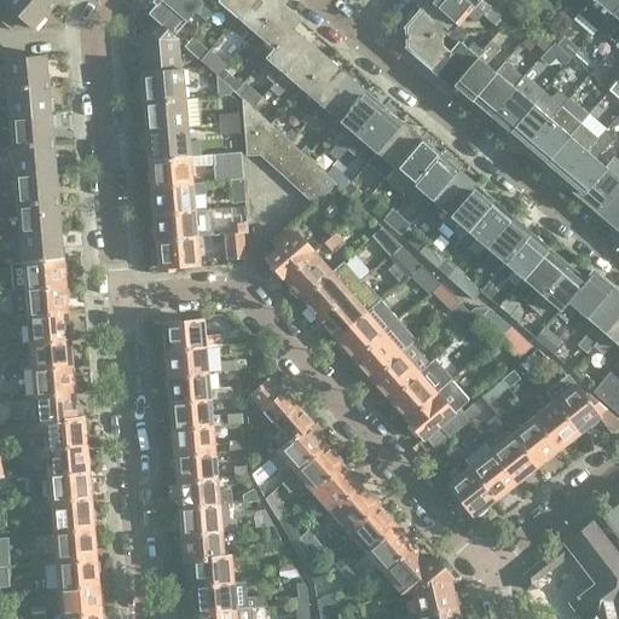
[(41,0),(0,0),(0,21),(10,30),(19,19),(30,29),(50,6),(41,0)]
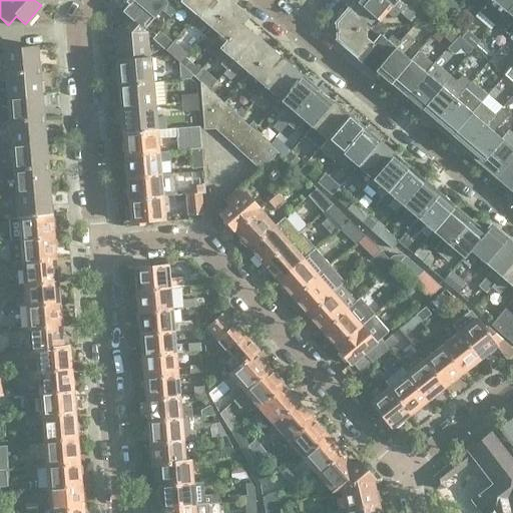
[(132,0),(126,0),(119,9),(127,16),(129,18),(130,17),(141,28),(151,16),(132,0)]
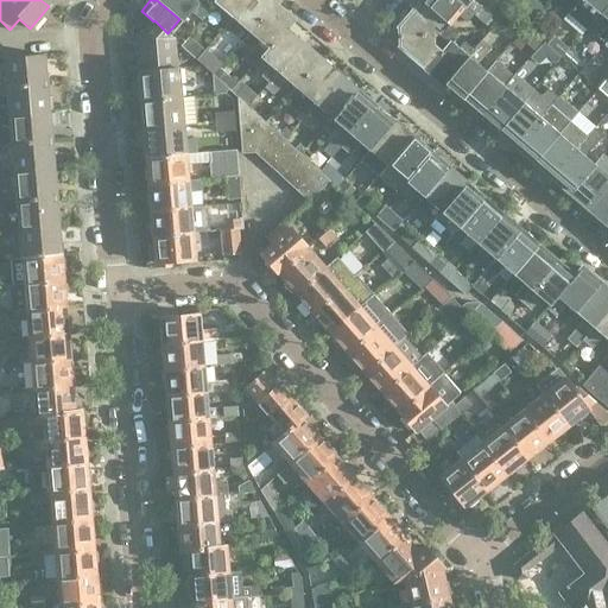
[(157,0),(179,19),(182,21),(190,12),(202,21),(208,13),(197,4),(192,0),(157,0)]
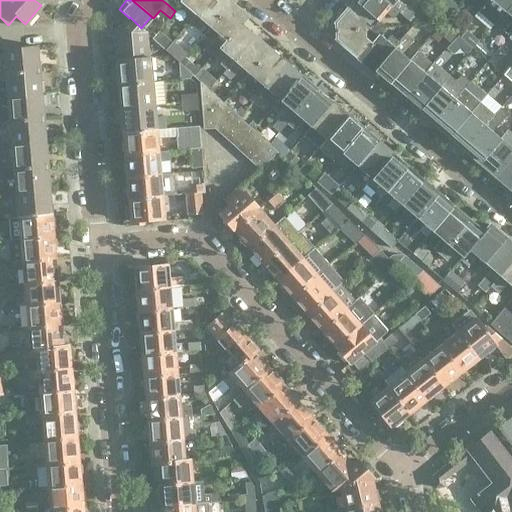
[(180,0),(179,1),(194,14),(206,0),(180,0)]
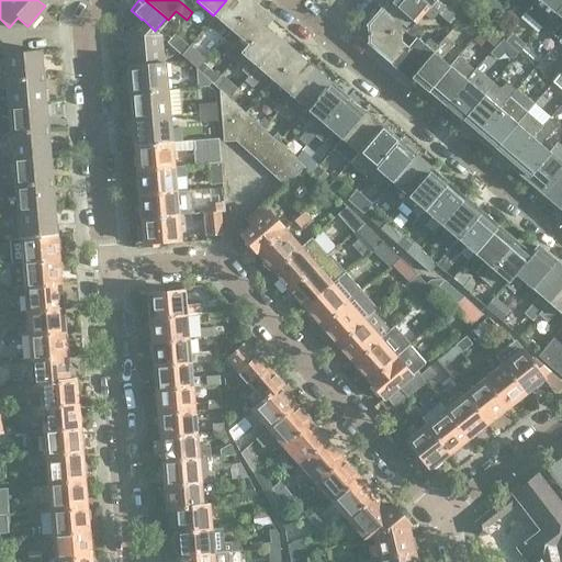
[(249,0),(226,0),(213,15),(214,15),(206,24),(216,33),(223,23),(229,30),(253,3),(249,0)]
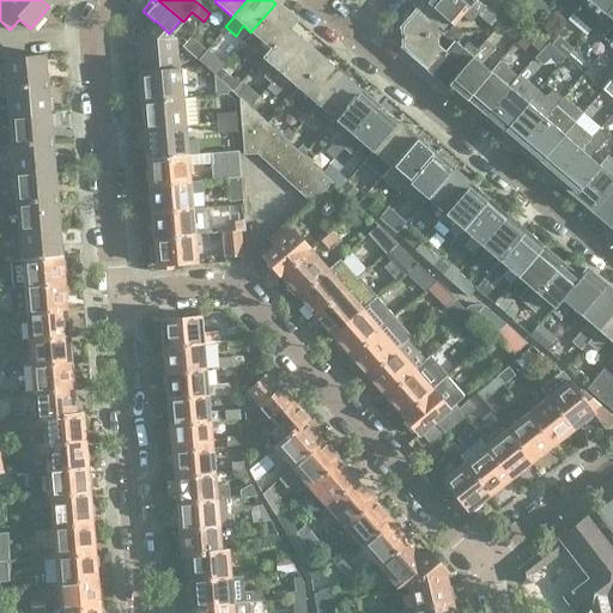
[(401,28),(401,36),(436,35),(436,24),(442,17),(423,0),(400,26),(401,28)]
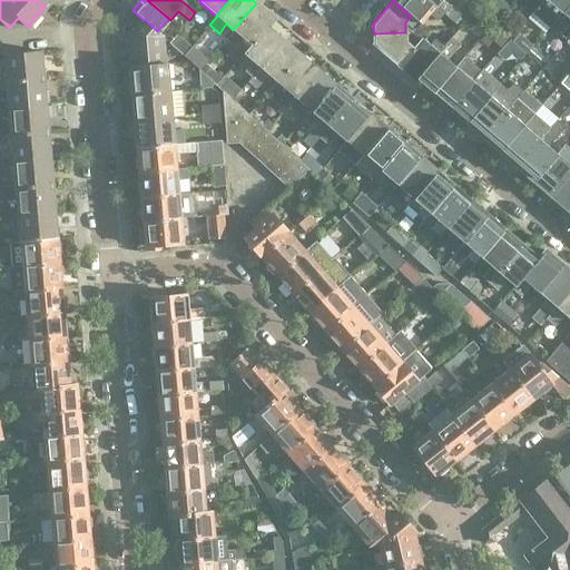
[(426,0),(393,0),(411,16),(420,23),(429,13),(438,21),(443,15),(435,7),(426,0)]
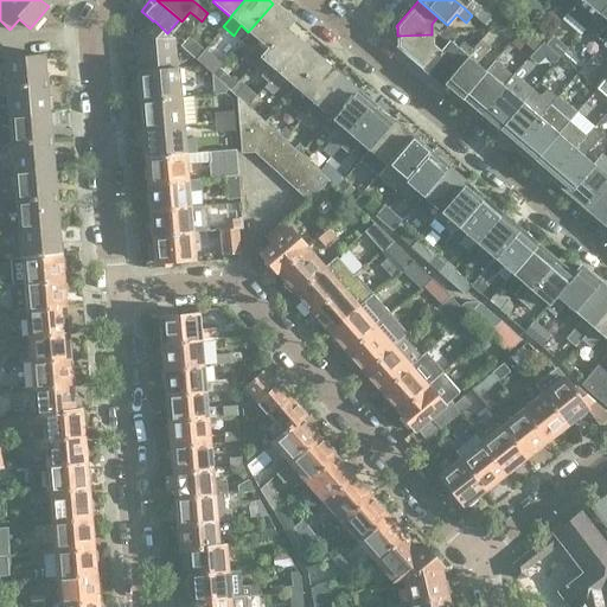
[(454,0),(464,7),(472,16),(484,25),(490,16),(472,0),(454,0)]
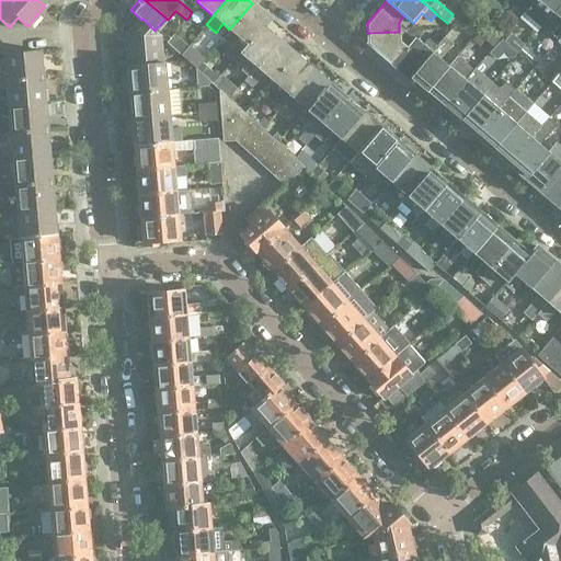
[(500,6),(492,0),(479,0),(477,3),(491,15),(500,6)]
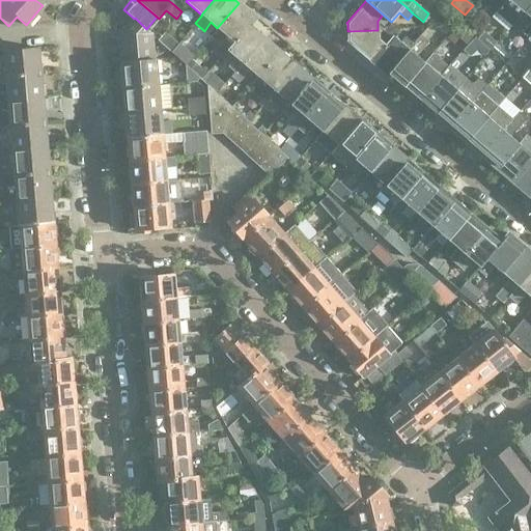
[(524,12),(530,2),(530,0),(505,0),(499,8),(496,11),(512,25),(524,12)]
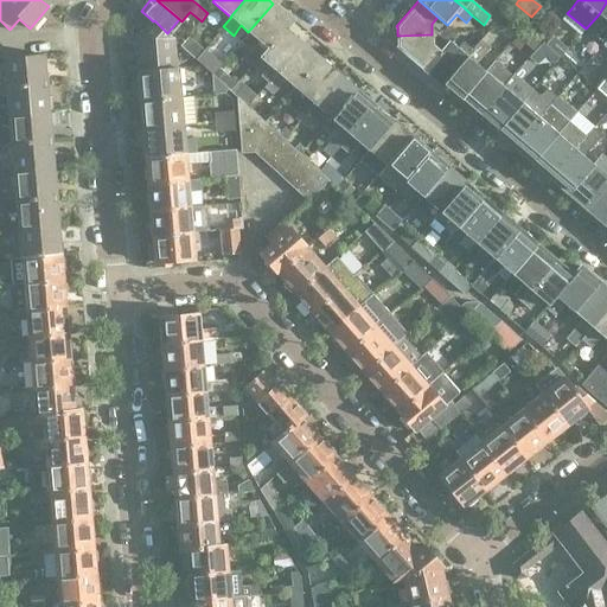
[(606,2),(599,14),(606,20),(606,23),(596,37),(604,43),(606,38),(606,2)]
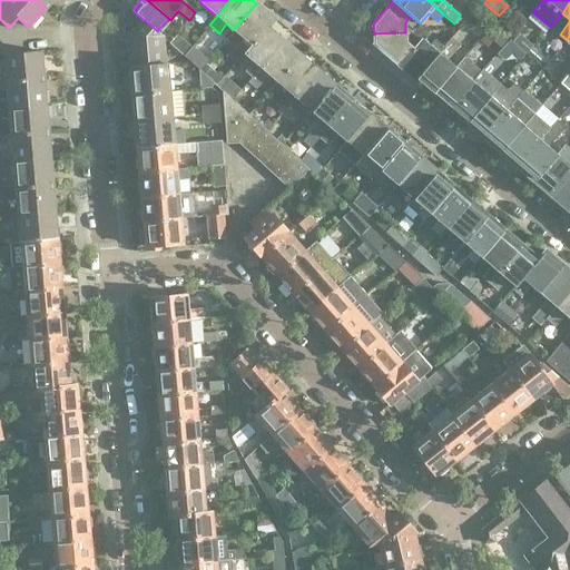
[(256,3),(233,30),(234,30),(226,38),(236,47),(243,38),(251,45),(267,27),(274,18),(256,3)]
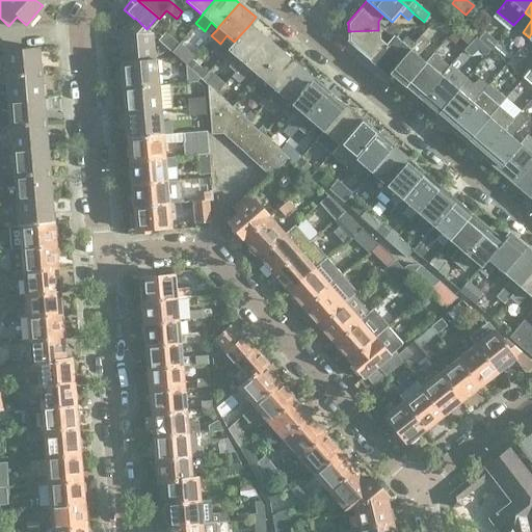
[(117,33),(121,61),(155,58),(153,34),(147,29),(135,18),(134,19),(132,17),(117,33)]
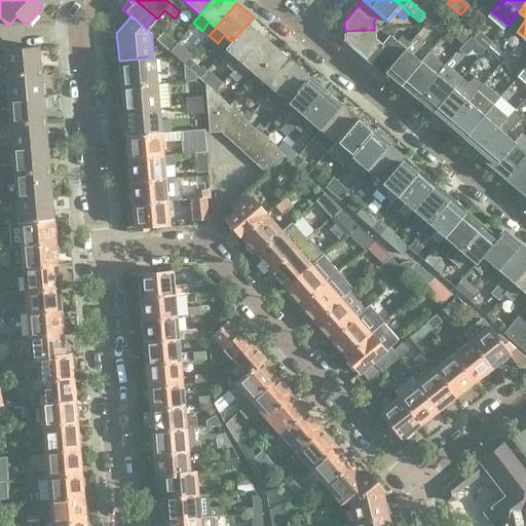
[(450,25),(438,24),(434,28),(442,35),(450,25)]
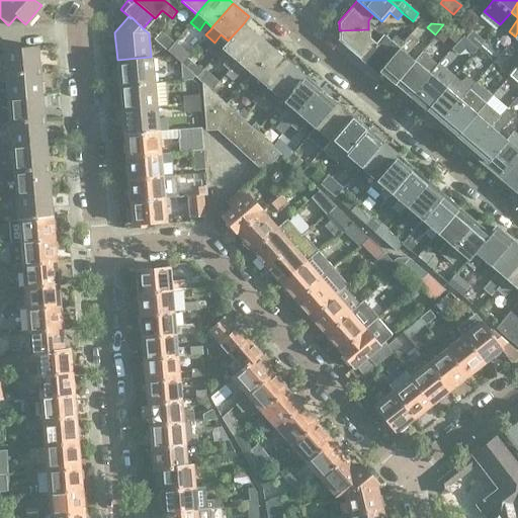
[(455,44),(456,41),(462,36),(446,23),(440,31),(455,44)]
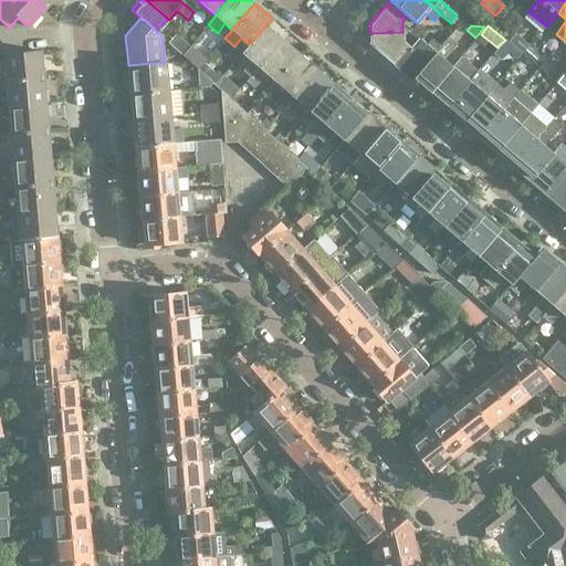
[(281,40),(265,27),(241,53),(251,61),(242,71),(249,77),(281,40)]
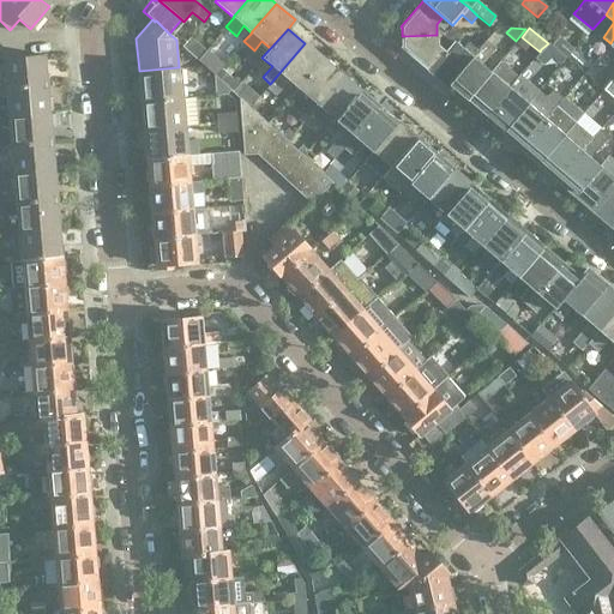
[(437,46),(437,35),(402,36),(402,46),(401,47),(428,70),(427,71),(428,71),(445,52),(437,46)]
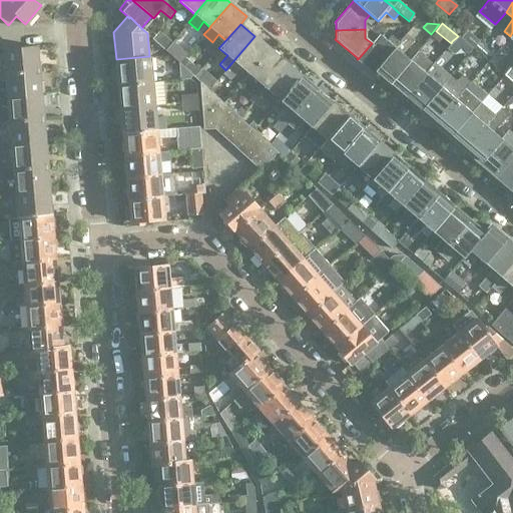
[(464,29),(458,36),(472,48),(473,49),(479,42),(464,29)]
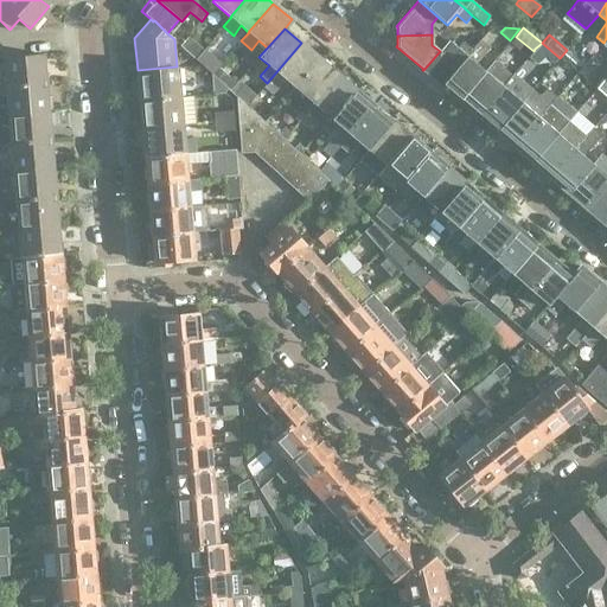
[(180,45),(195,58),(204,48),(189,37),(180,45)]
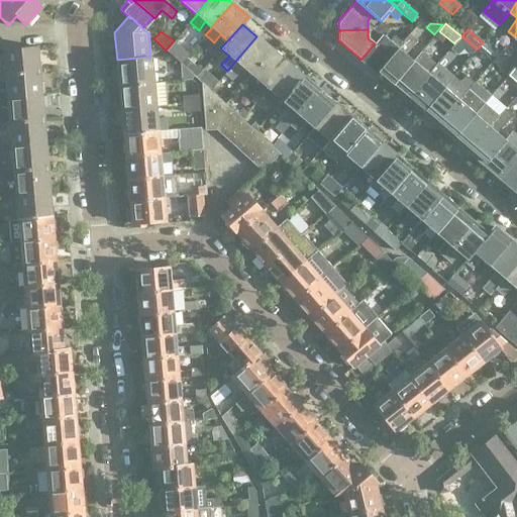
[(376,73),(398,47),(403,41),(395,34),(390,40),(382,33),(375,43),(360,60),(376,73)]
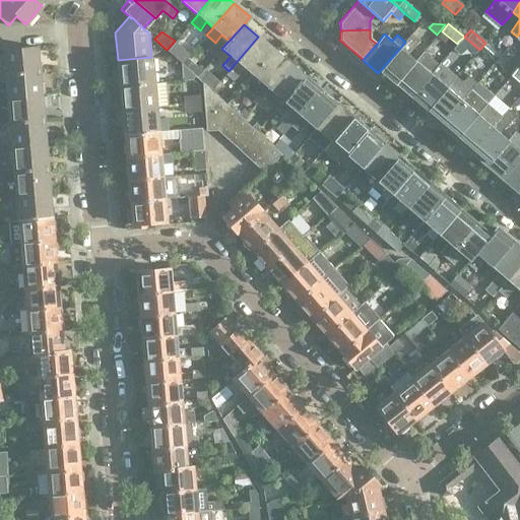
[(394,86),(415,61),(424,51),(416,45),(419,41),(412,34),(405,42),(400,48),(378,73),(393,86),(394,85),(394,86)]
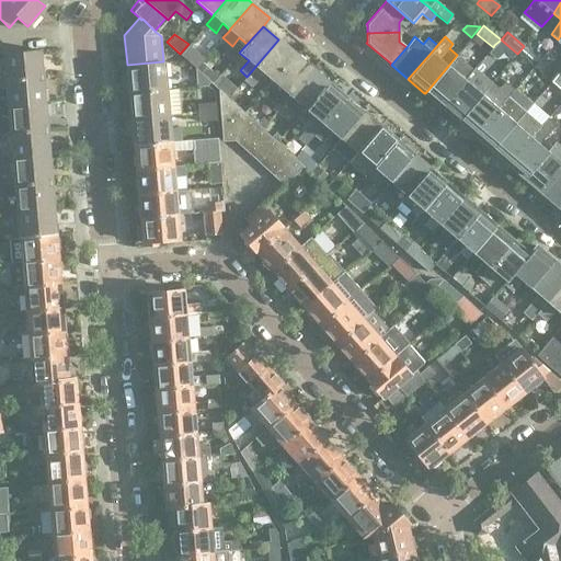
[(274,82),(296,55),(278,39),(247,77),(244,79),(251,86),(263,72),(274,82)]
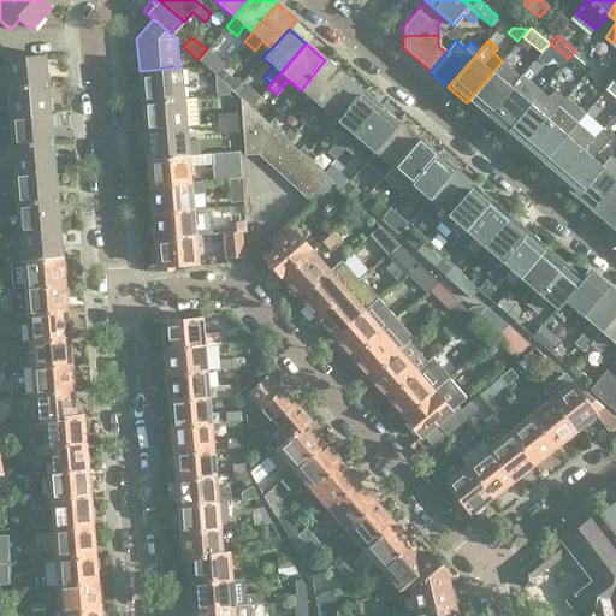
[(567,58),(550,43),(543,49),(561,66),(567,58)]
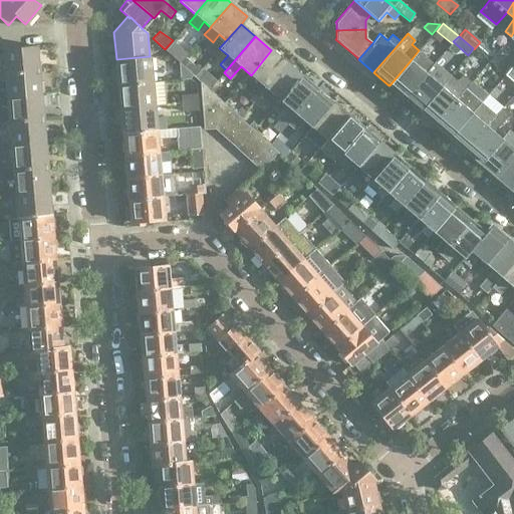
[(474,49),(489,62),(497,53),(482,40),(480,42),(474,49)]
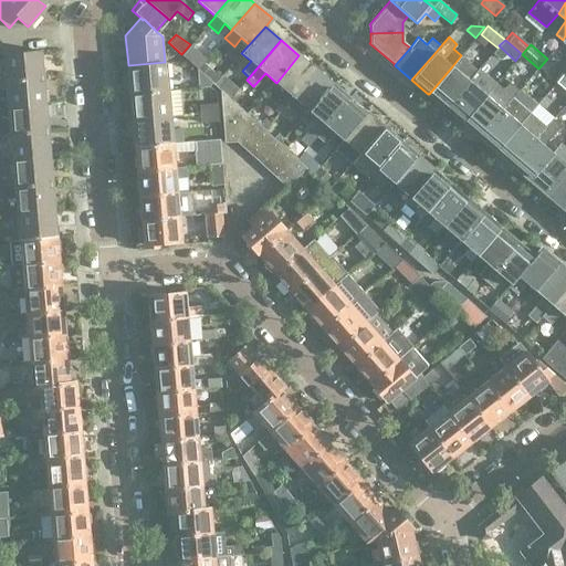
[(184,56),(198,69),(203,61),(190,49),(184,56)]
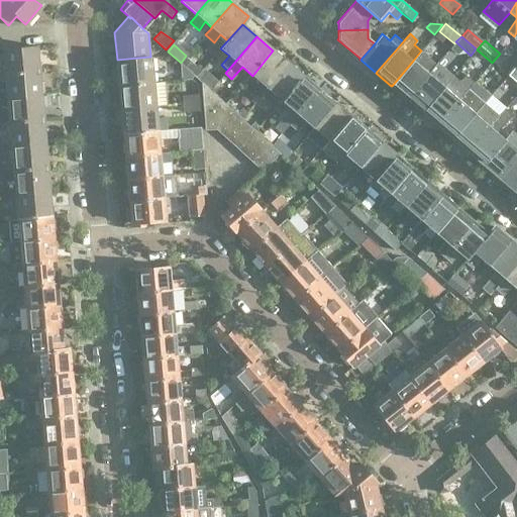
[(1,48),(1,49),(4,75),(39,72),(37,46),(2,48),(1,48)]
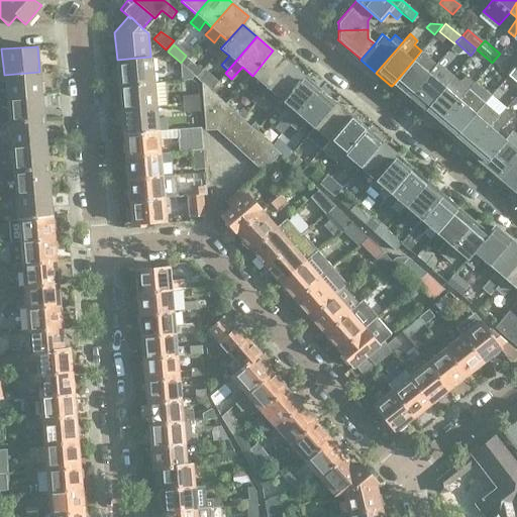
[(267,88),(288,64),(287,63),(273,50),(252,76),(244,84),(260,97),(261,96),(267,88)]
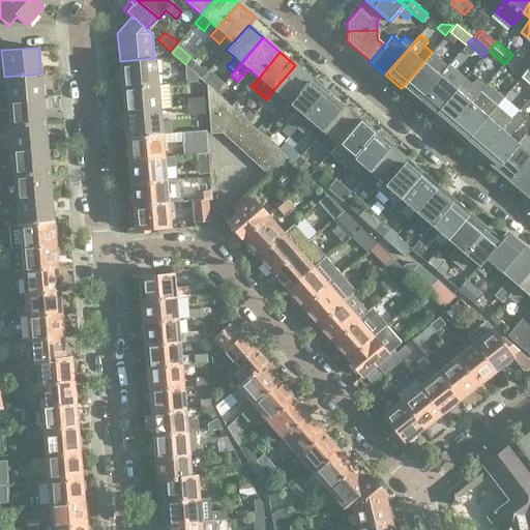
[(416,100),(439,75),(447,65),(432,52),(423,62),(402,88),(416,100)]
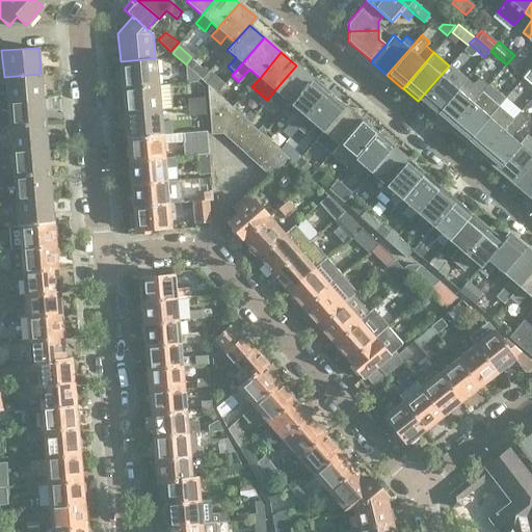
[(506,64),(514,71),(523,62),(514,55),(506,64)]
